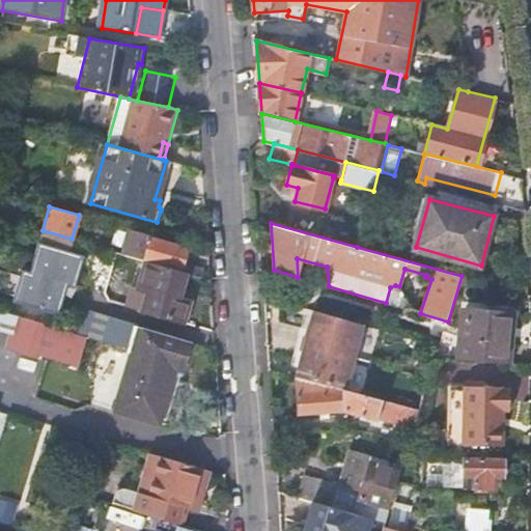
[(143,260),(144,260),(187,273),(201,278),(202,269),(184,263),(188,249),(150,238),(143,260)]
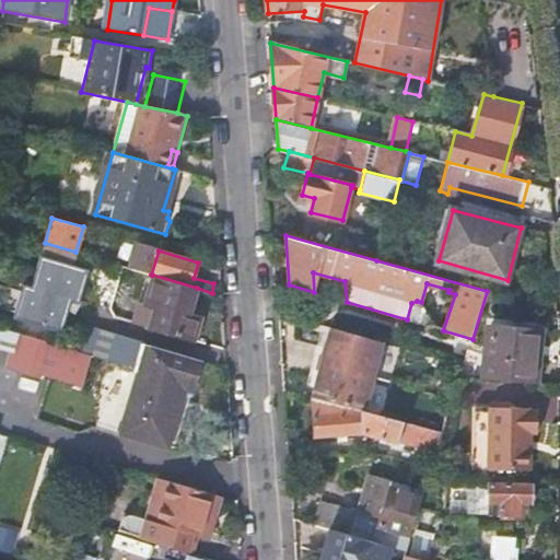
[(41,257),(36,273),(33,289),(24,287),(15,318),(63,333),(72,302),(80,304),(89,271),(41,257)]
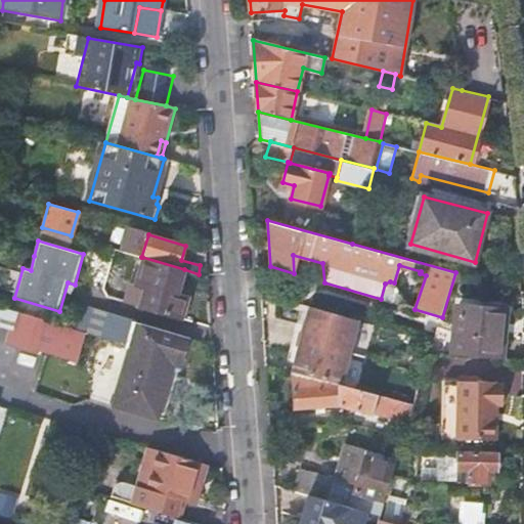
[(177,294),(184,269),(142,257),(134,285),(144,288),(138,306),(182,318),(188,298),(177,294)]
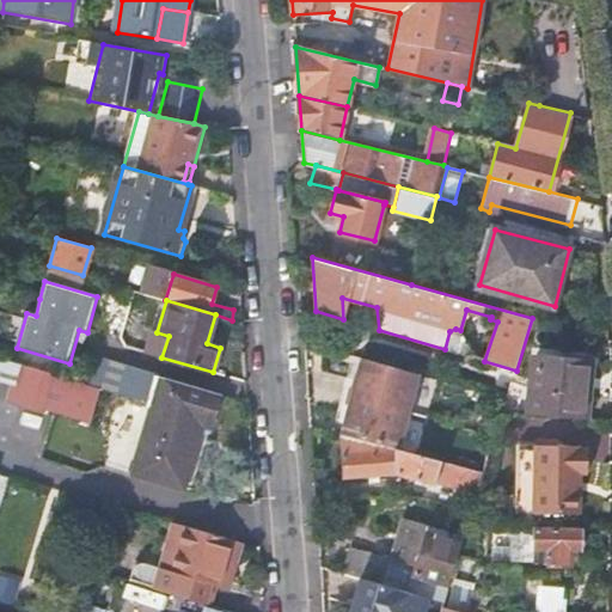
[(151,354),(161,357),(169,336),(157,332),(151,354)]
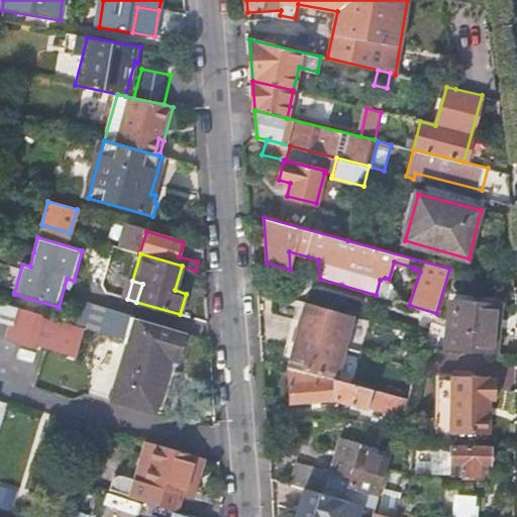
[(354,315),(306,301),(302,319),(298,334),(294,349),(289,367),(324,377),(337,380),(338,380),(346,347),(354,315)]
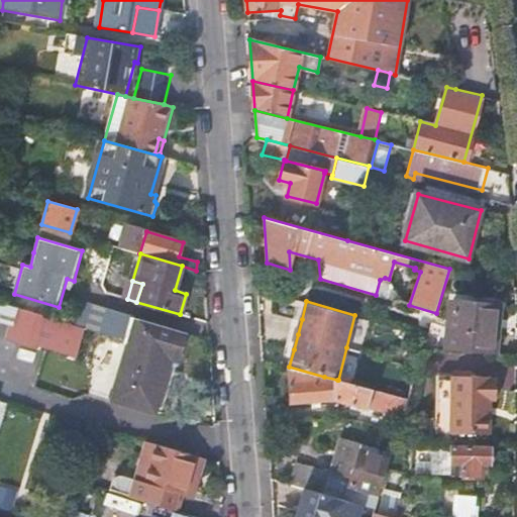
[(453,301),(450,351),(494,354),(496,305),(453,301)]
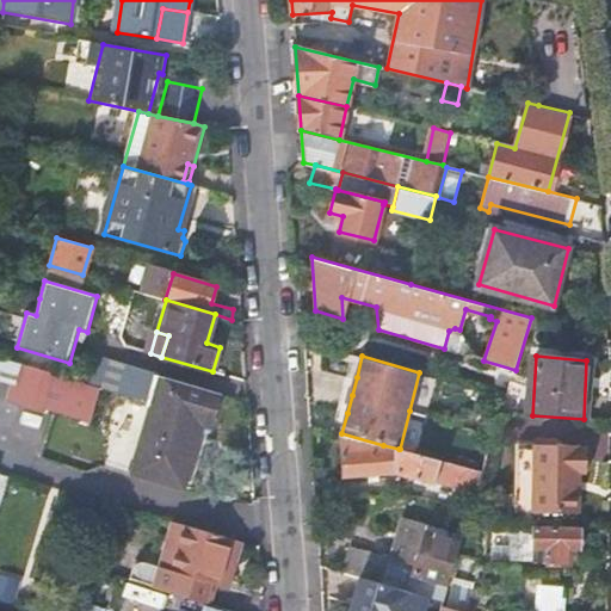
[(118,392),(146,400),(154,371),(127,363),(118,392)]
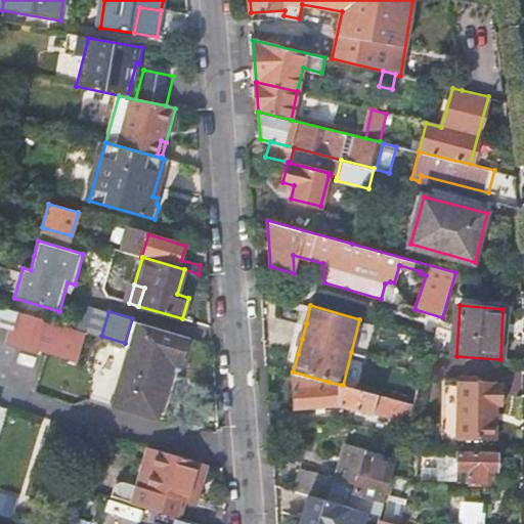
[(78,362),(86,333),(14,313),(6,343),(38,352),(38,351),(78,362)]
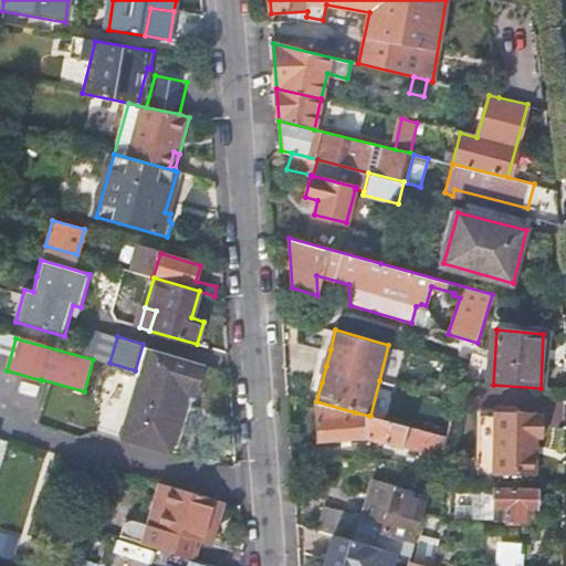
[(145,375),(153,348),(144,346),(136,371),(145,375)]
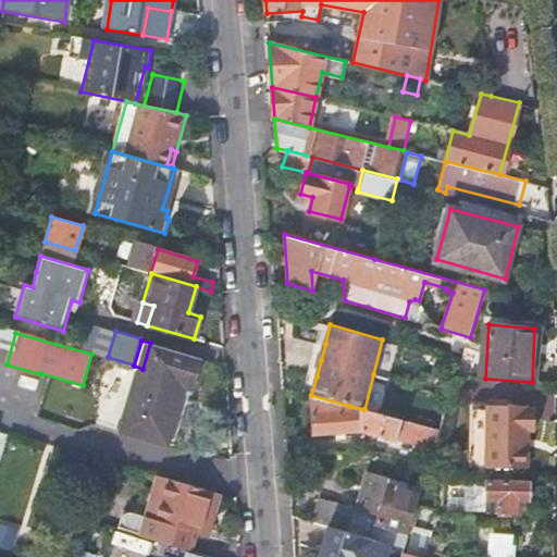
[(150,343),(143,369),(123,432),(165,445),(185,384),(194,386),(202,359),(150,343)]
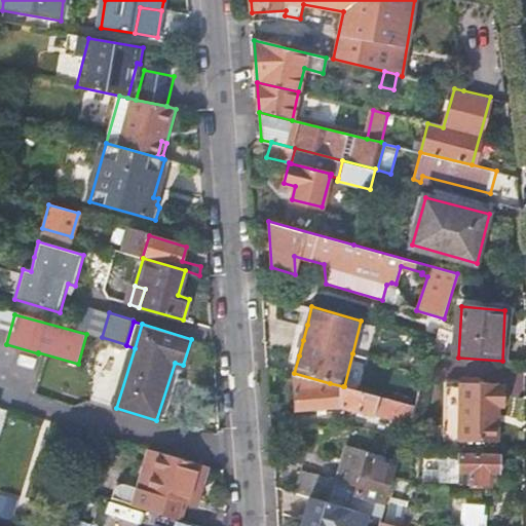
[(307,325),(300,324),(292,352),(299,355),(303,340),(307,325)]
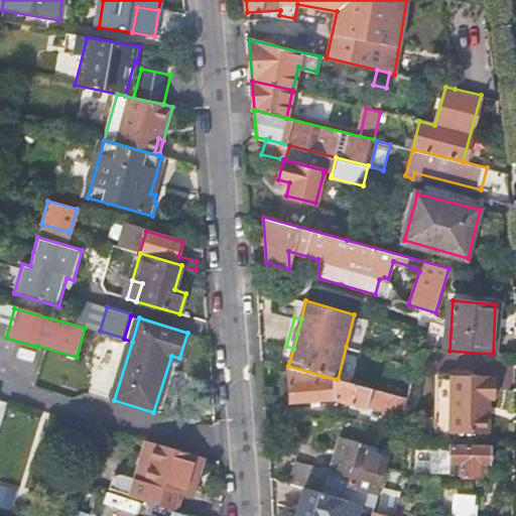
[(311,399),(320,398),(336,396),(369,407),(403,415),(409,397),(338,379),(337,379),(325,380),(324,376),(288,366),(287,366),(290,401),(311,399)]
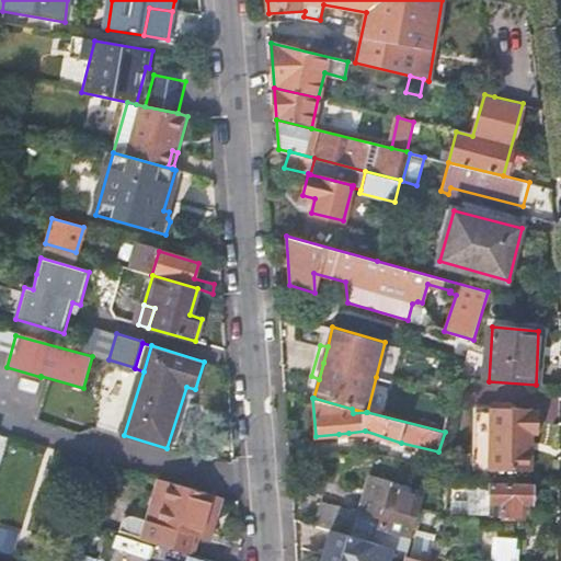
[(491,469),(493,407),(477,405),(474,468),(491,469)]
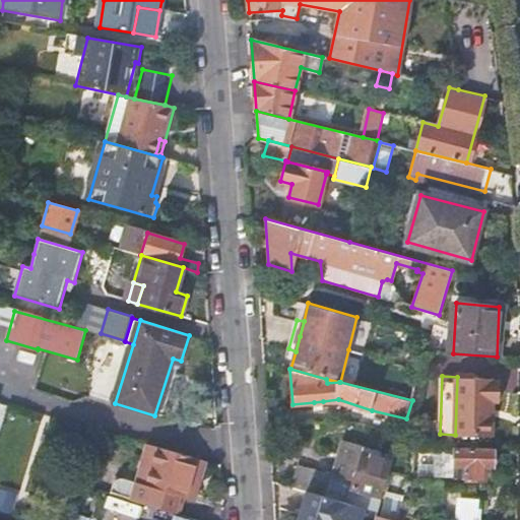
[(457,377),(455,435),(493,436),(495,402),(500,401),(501,381),(496,381),(496,379),(457,377)]
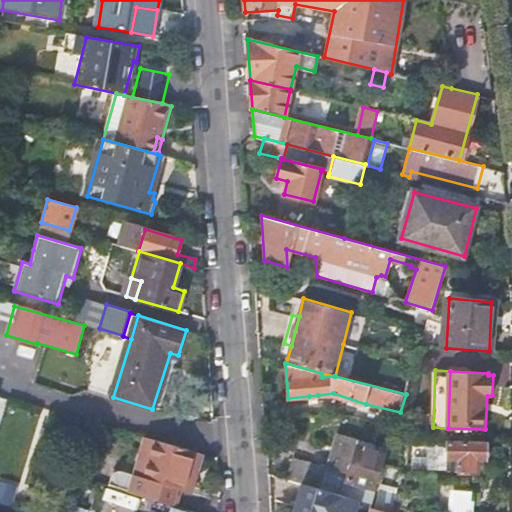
[(0,425),(9,398),(0,395),(0,425)]
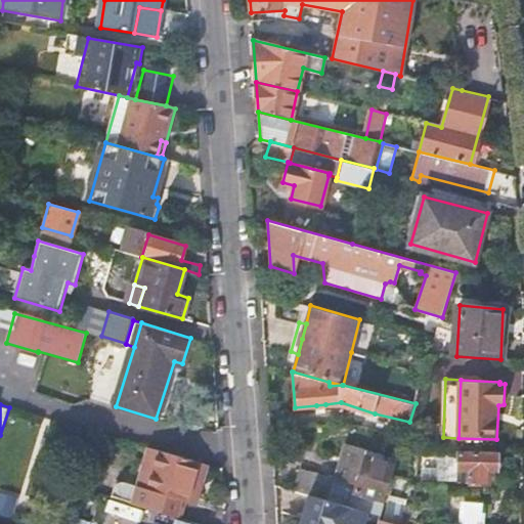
[(325,404),(316,405),(317,412),(325,411),(325,404)]
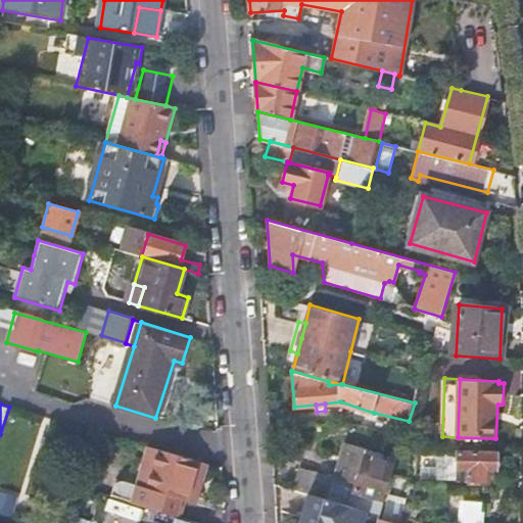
[(300,468),(293,489),(303,491),(340,504),(380,516),(397,459),(344,442),(333,478),(300,468)]
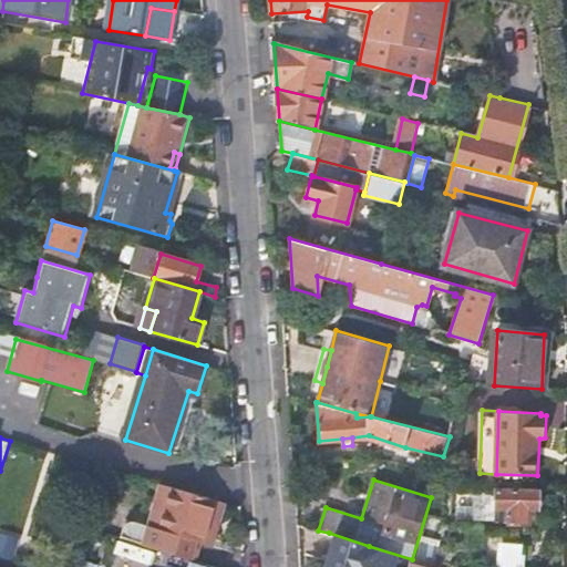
[(171,488),(161,485),(148,525),(160,528),(171,488)]
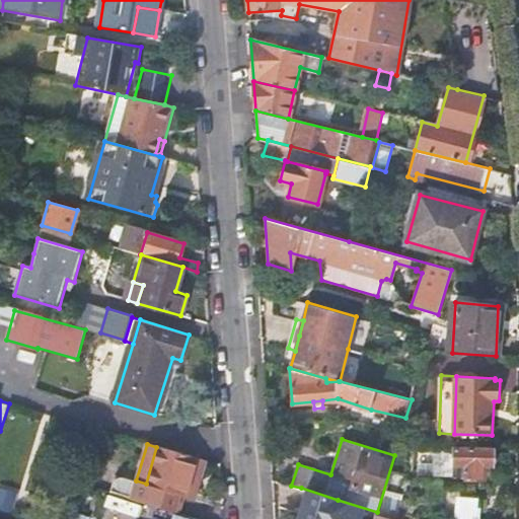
[(196,458),(156,447),(146,484),(136,480),(110,473),(105,490),(173,511),(178,496),(183,497),(196,458)]
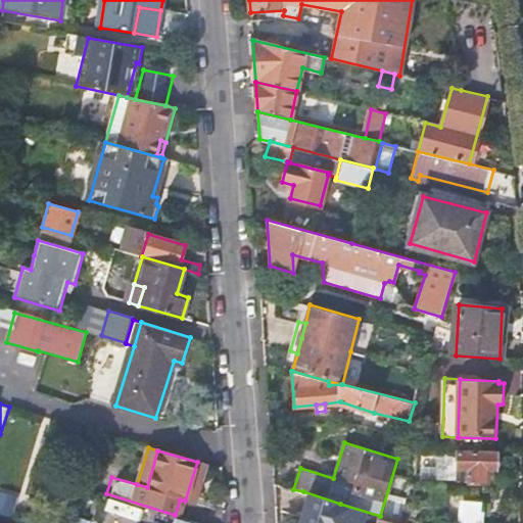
[(506,452),(466,452),(466,468),(477,468),(477,481),(496,481),(496,469),(506,469),(506,452)]
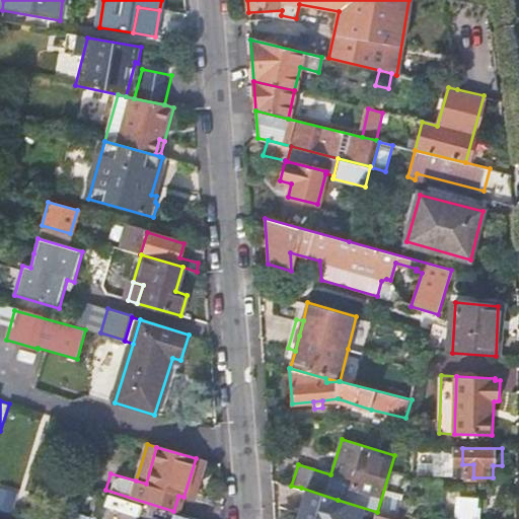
[(194,500),(205,461),(196,458),(183,497),(194,500)]
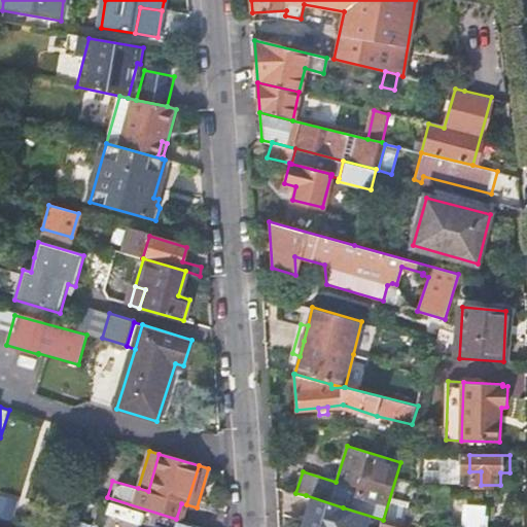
[(336,526),(343,507),(306,495),(300,518),(315,523),(313,526),(336,526)]
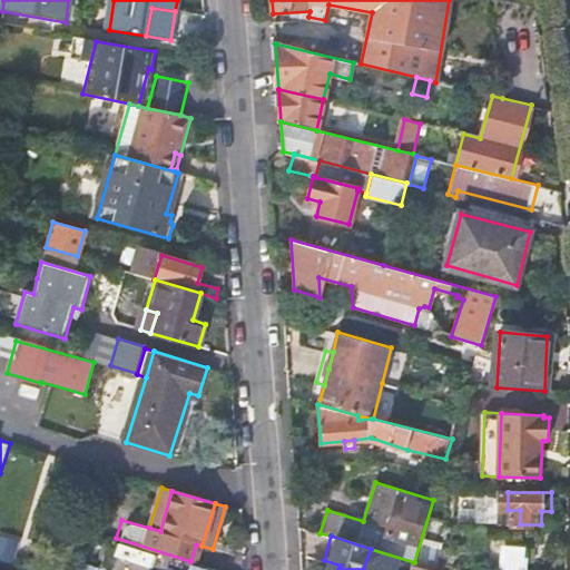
[(189,562),(190,561),(116,538),(115,540),(189,562)]
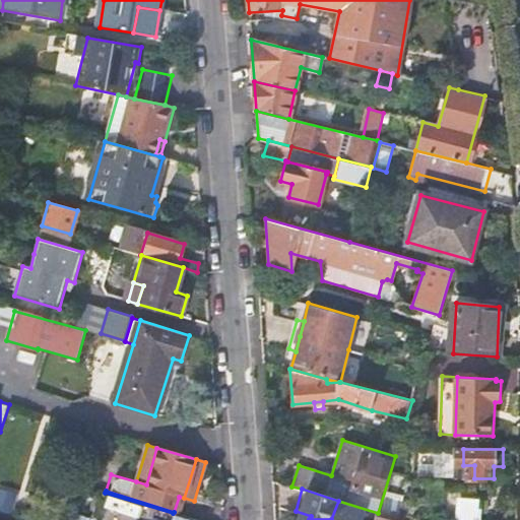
[(479,519),(481,500),(460,498),(458,519),(479,519)]
